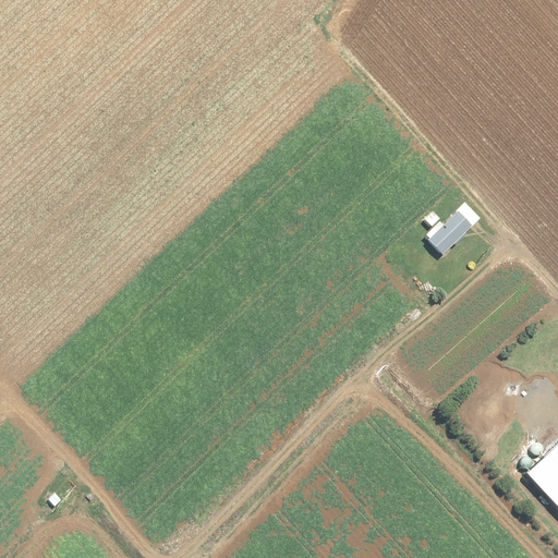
[(477,220),(481,218),(464,201),(456,209),(457,210),(439,228),(437,230),(434,227),(425,235),(426,237),(428,239),(427,239),(438,251),(441,254),(463,233),(471,227),(477,220)]
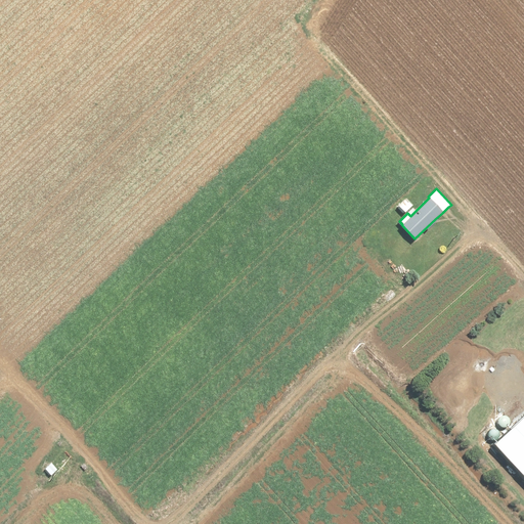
[(398,206),(404,212),(411,205),(405,199),(398,206)]
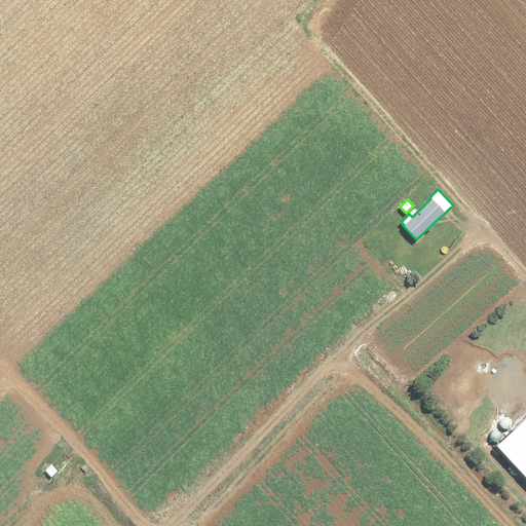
[(525,407),(524,405),(509,418),(515,424),(525,414),(525,407)]
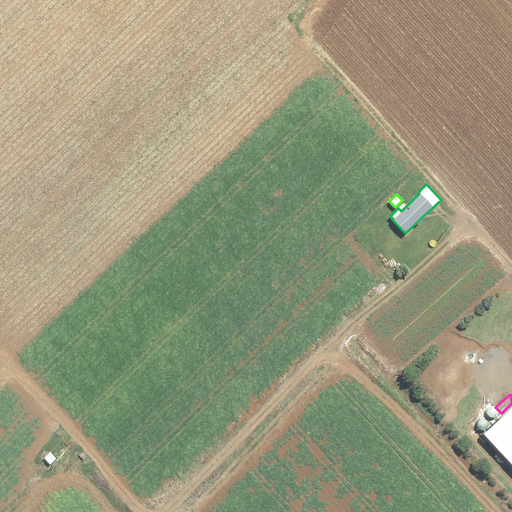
[(511,406),(482,434),(511,466),(511,406)]
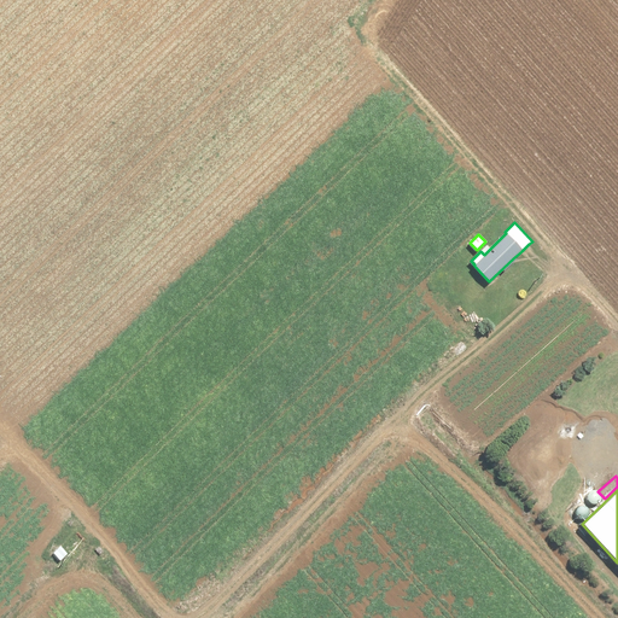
[(59,559),(68,553),(60,546),(53,552),(59,559)]
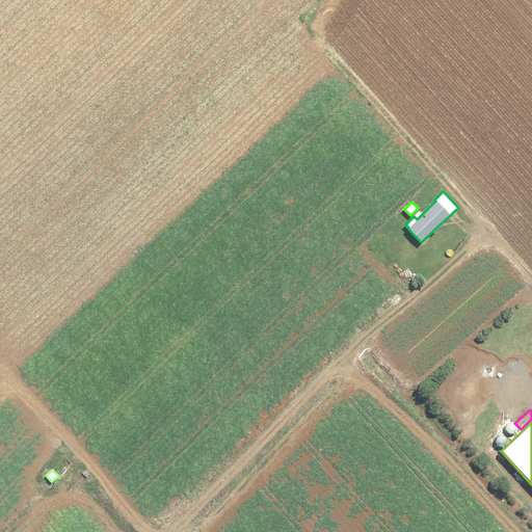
All buildings are outlined.
